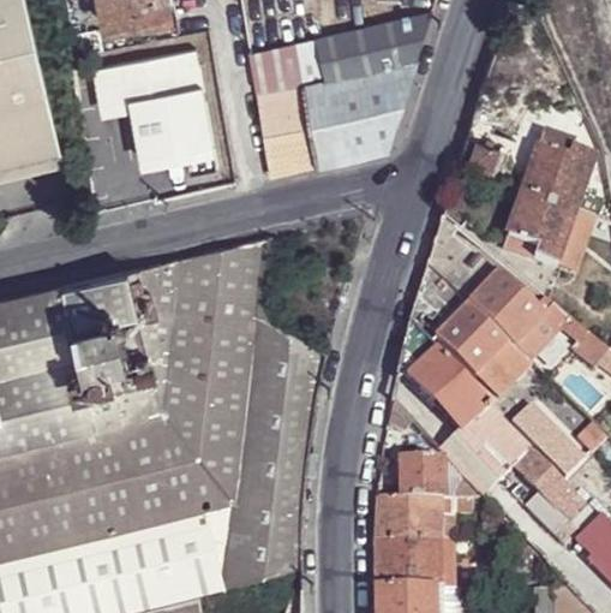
[(0,166),(60,153),(24,0),(0,0),(0,166)]
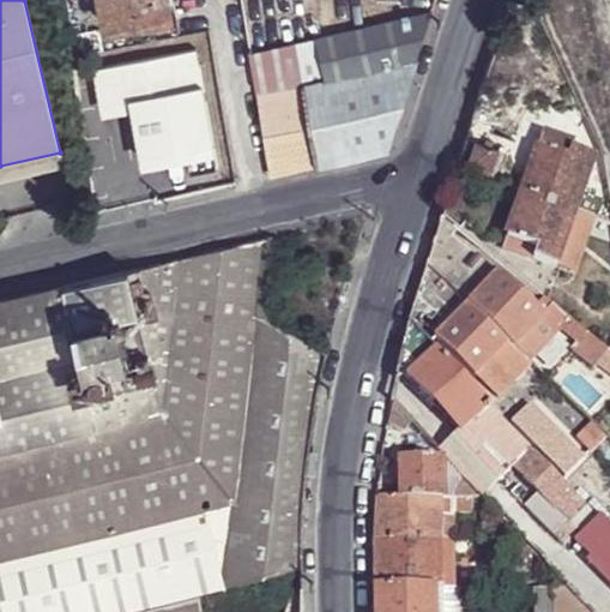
[(96,0),(103,33),(164,19),(163,10),(161,0),(96,0)]
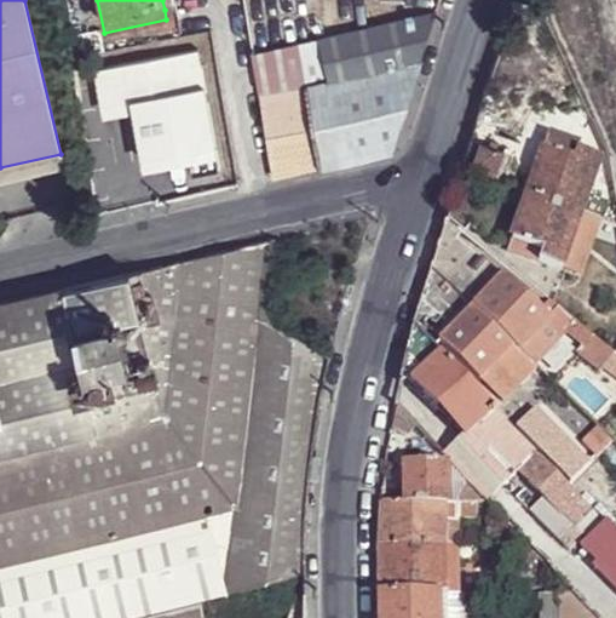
[(162,0),(165,10),(172,9),(171,0),(162,0)]
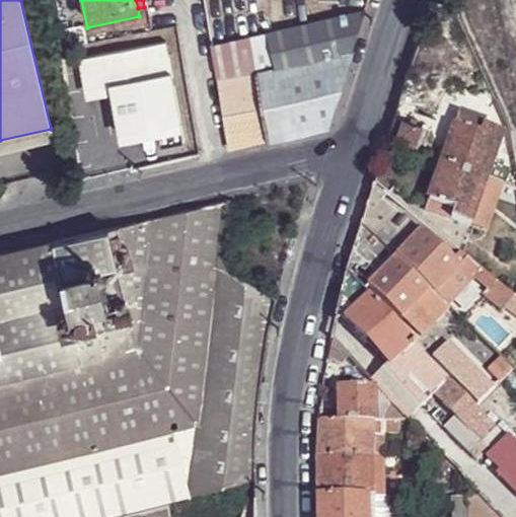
[(264,34),(207,50),(225,151),(264,143),(324,128),(362,10),(264,34)]
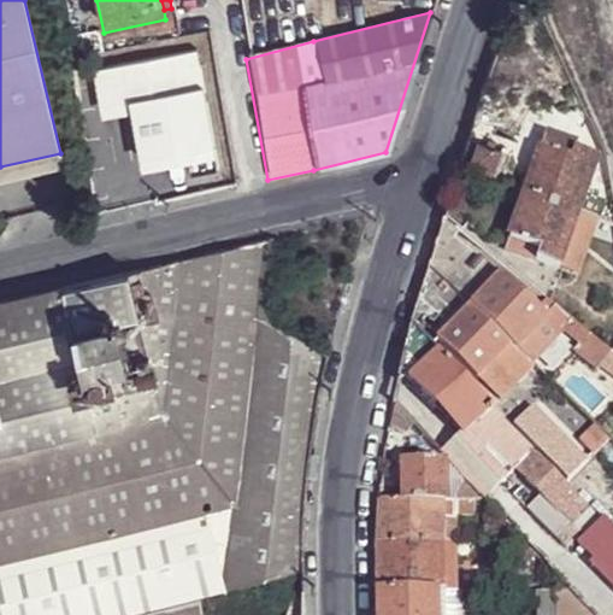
[(190,50),(89,69),(96,106),(125,101),(137,158),(182,150),(187,173),(214,168),(190,50)]
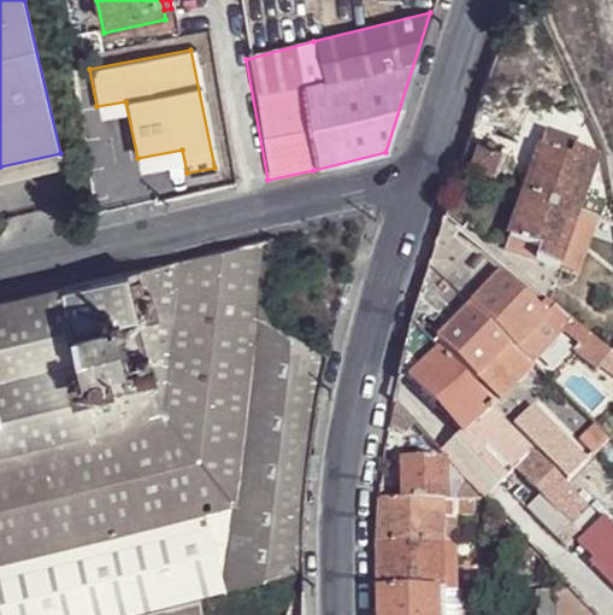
[(523,200),(575,218),(595,163),(572,154),(573,150),(544,139),(523,200)]
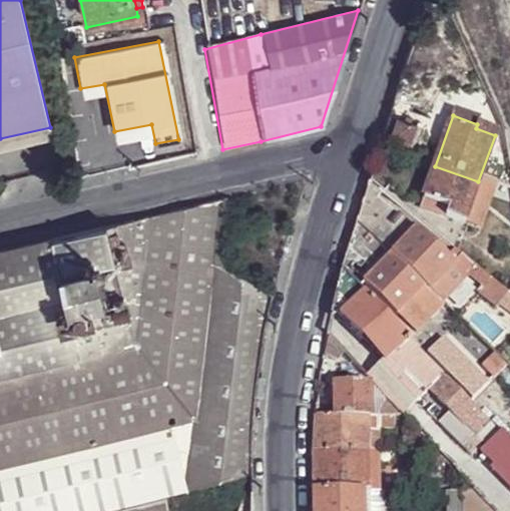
[(386,148),(406,155),(415,129),(396,122),(386,148)]
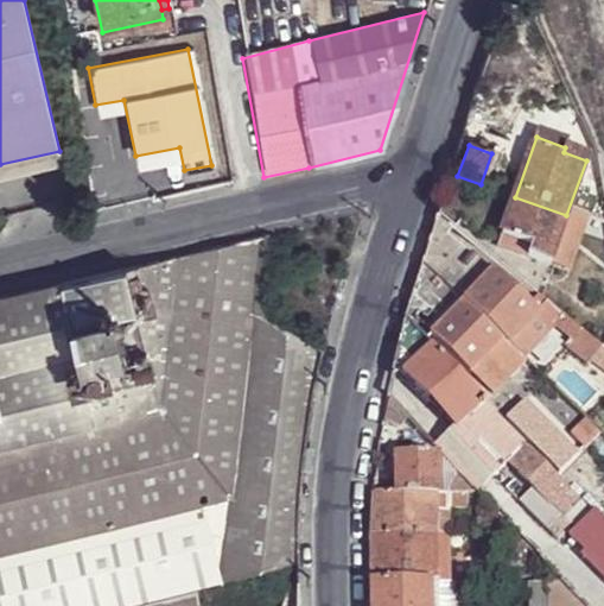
[(547,269),(566,215),(515,197),(495,250),(547,269)]
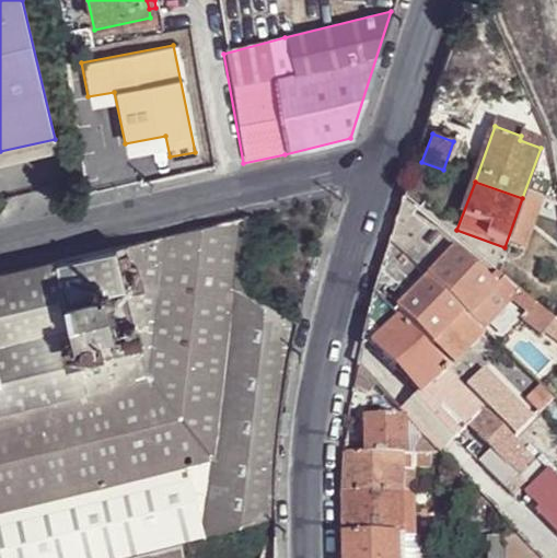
[(537,205),(522,198),(505,247),(520,254),(537,205)]
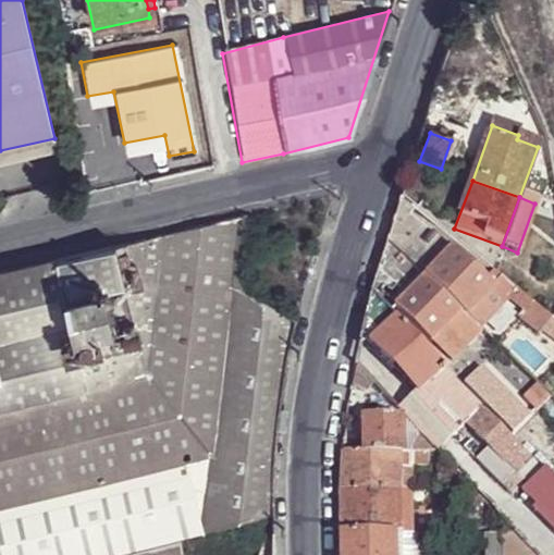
[(492,292),(485,284),(451,253),(448,254),(394,209),(383,248),(415,276),(422,283),(457,317),(463,322),(492,292)]
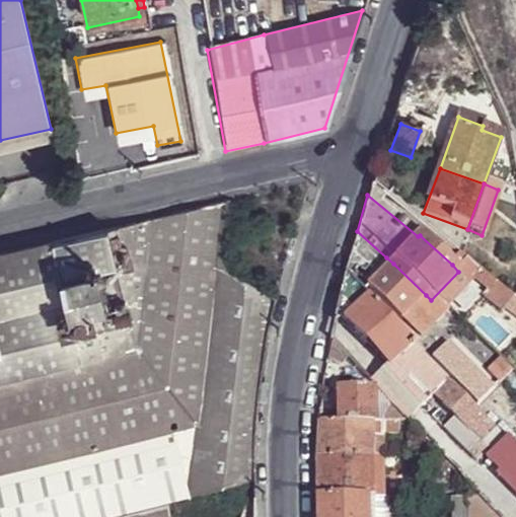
[(224,215),(224,204),(208,207),(211,218),(224,215)]
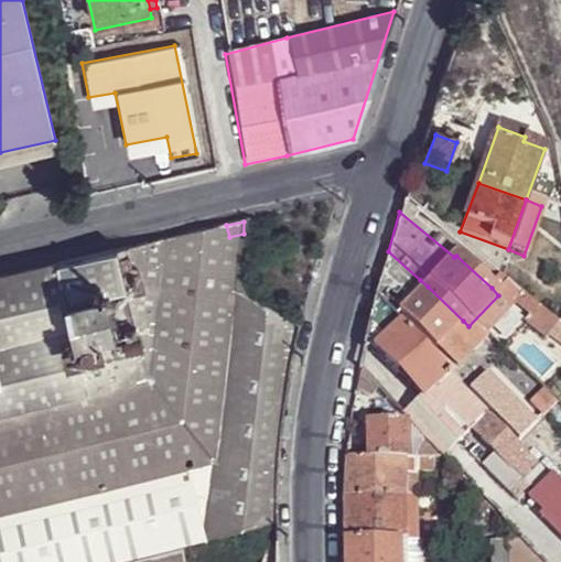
[(229,237),(226,225),(115,250),(146,378),(85,395),(0,414),(0,515),(216,464),(233,291),(243,296),(239,267),(244,234),(229,237)]
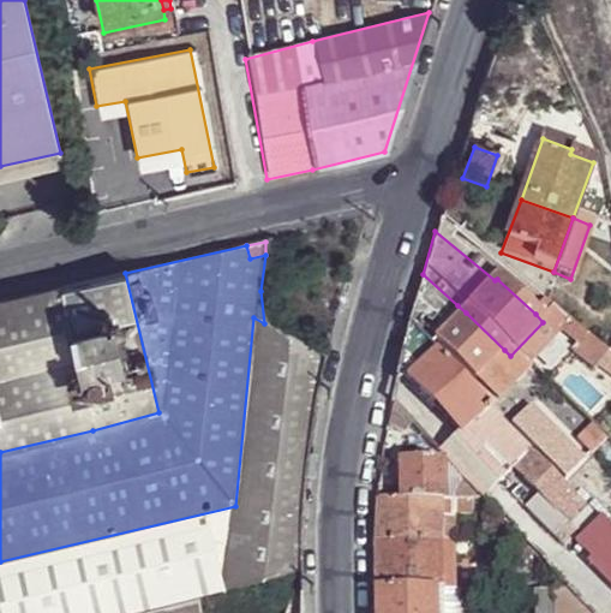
[(60,289),(93,430),(159,412),(125,273),(60,289)]
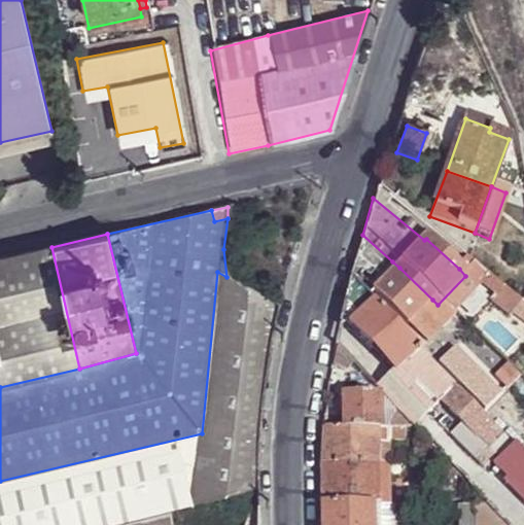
[(362,235),(351,271),(369,287),(392,261),(362,235)]
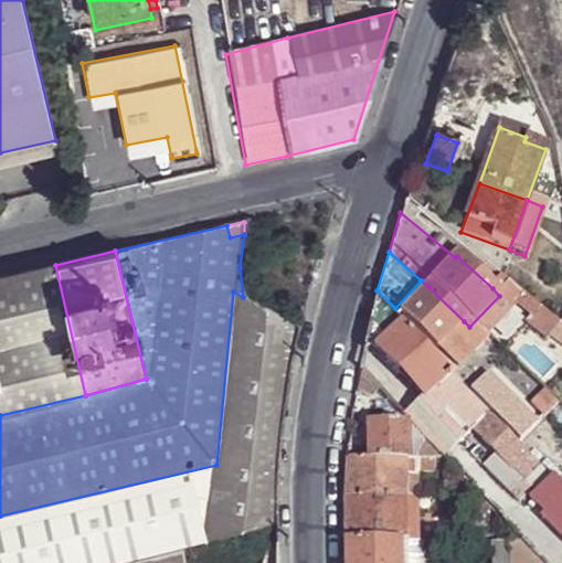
[(55,265),(0,277),(0,415),(85,395),(55,265)]
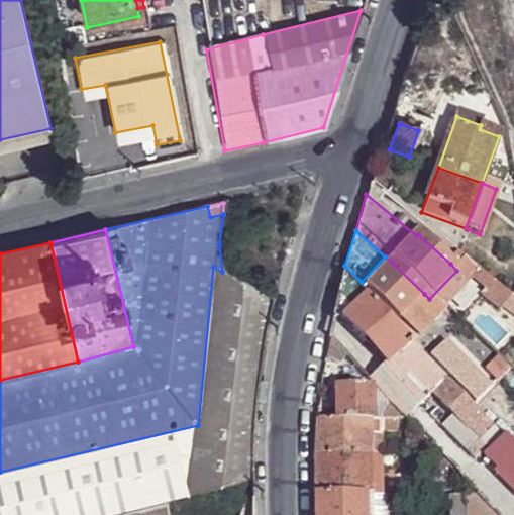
[(481,290),(489,281),(457,256),(450,264),(456,271),(470,281),(481,290)]
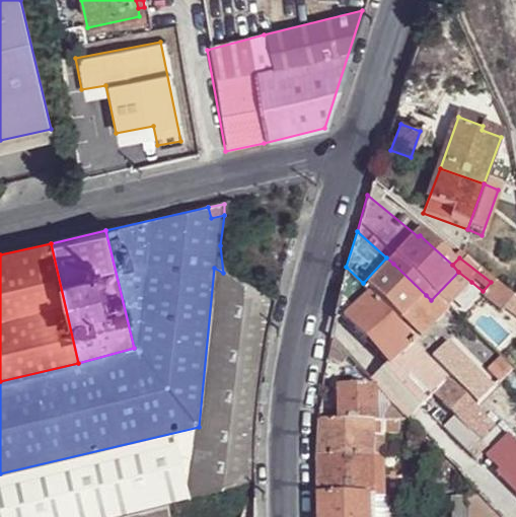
[(366,291),(399,323),(415,307),(426,295),(393,264),(366,291)]
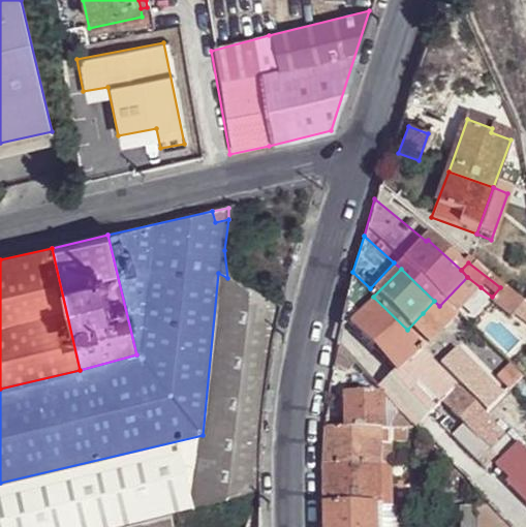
[(118,526),(168,516),(255,493),(257,477),(258,450),(264,395),(279,306),(228,278),(227,278),(218,273),(203,435),(0,483),(0,526),(118,526)]
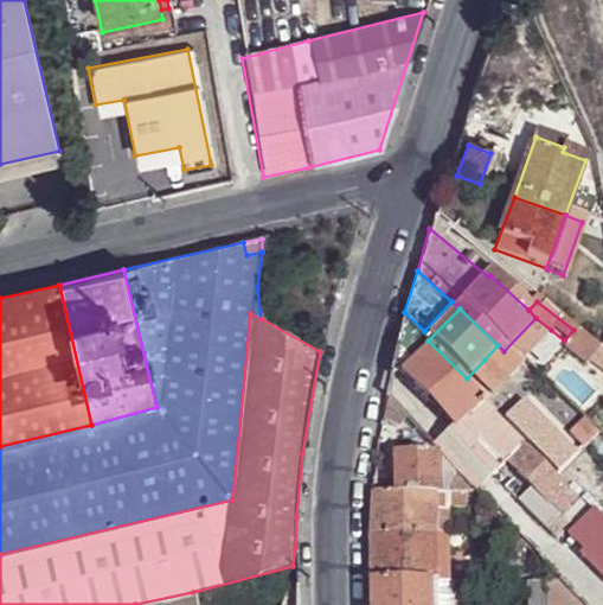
[(518,364),(551,330),(536,318),(504,351),(518,364)]
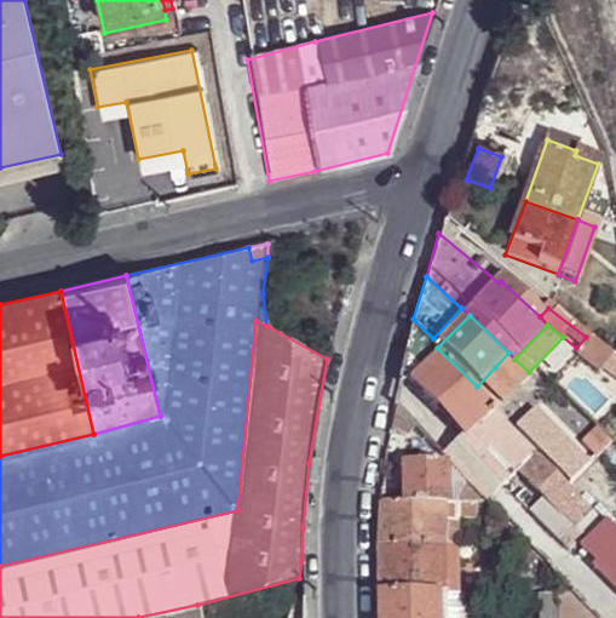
[(409,330),(398,378),(436,415),(442,410),(465,435),(488,411),(481,402),(470,393),(409,330)]
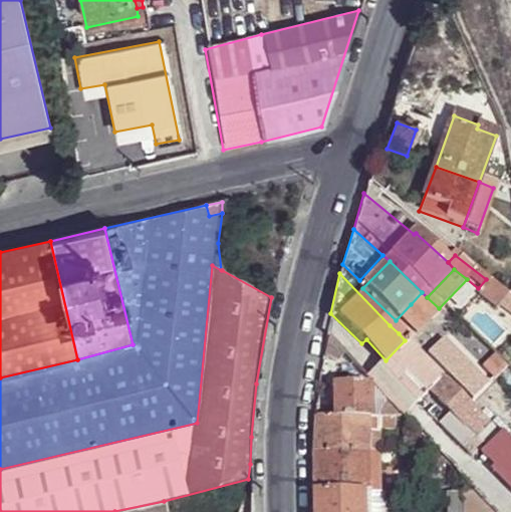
[(491,307),(504,294),(486,279),(478,288),(474,293),(491,307)]
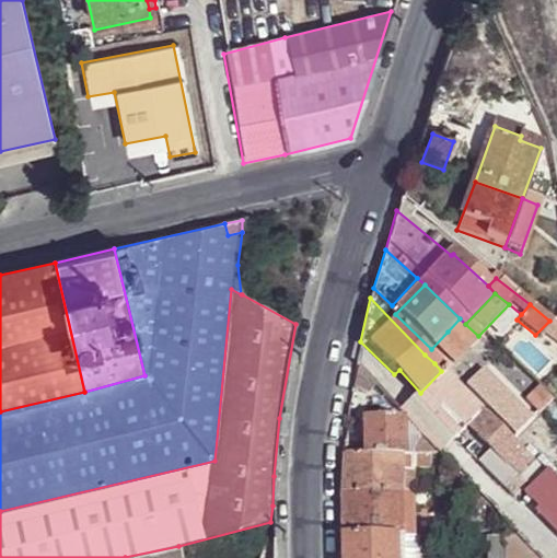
[(448,332),(455,340),(468,327),(465,324),(460,318),(448,332)]
